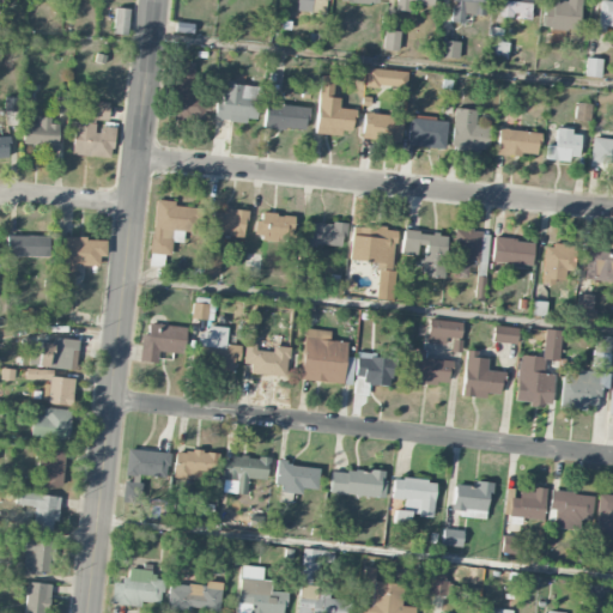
[(297,0),(297,11),(310,12),(310,0),(297,0)]
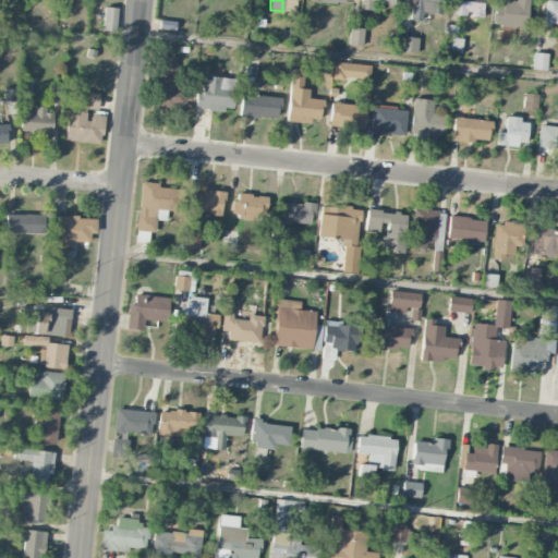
[(373,5),(395,5),(395,0),(360,0),(360,10),(372,10),(373,5)]
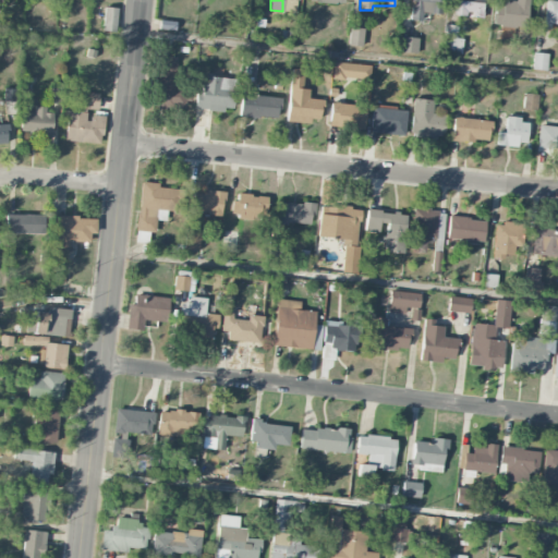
[(411,0),(411,21),(422,21),(422,13),(441,14),(443,0),(411,0)]
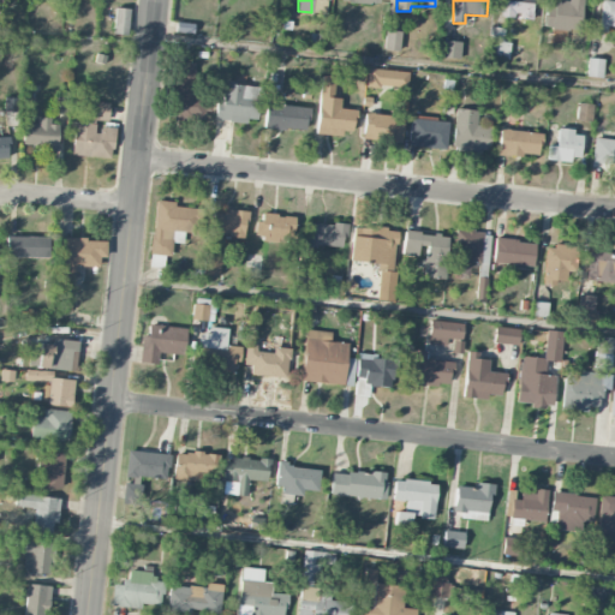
[(501,0),(500,17),(532,21),(533,0),(501,0)]
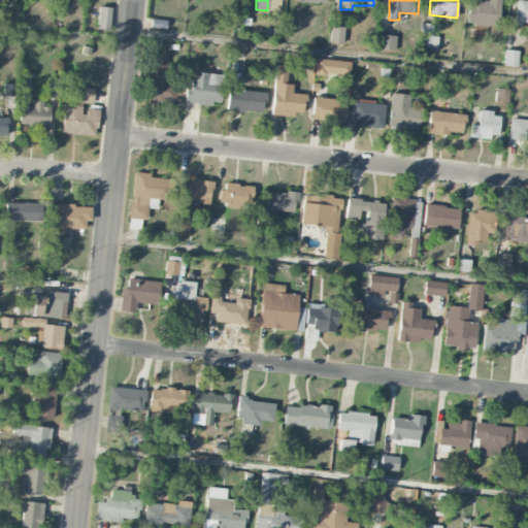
[(467,5),(465,24),(497,28),(499,0),(488,0),(488,1),(483,0),(482,2),(475,1),(474,5),(467,5)]
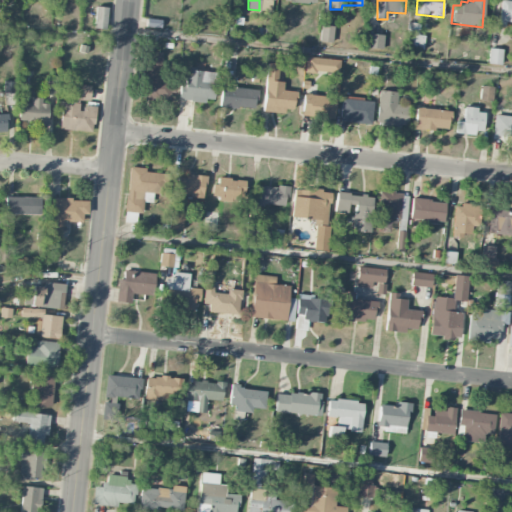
[(511,1),(500,0),(498,21),(511,22),(511,1)]
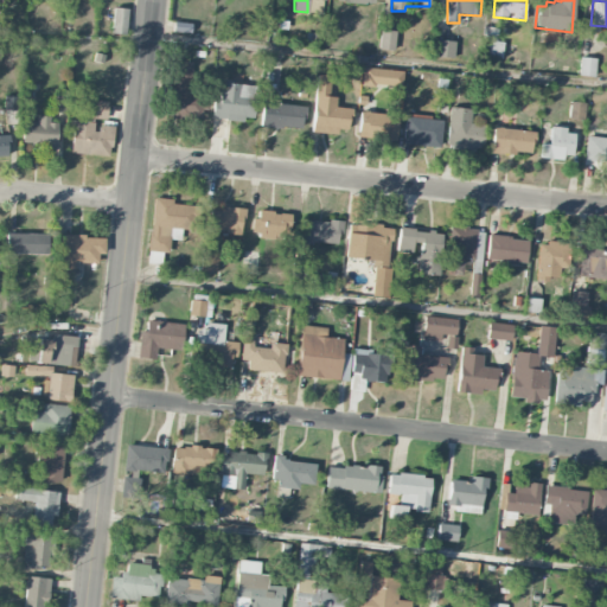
[(128,8),(113,8),(113,34),(127,34),(128,8)]
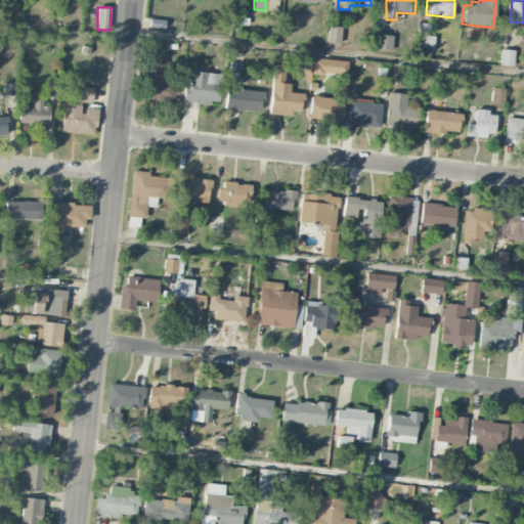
[(428,36),(429,25),(419,24),(415,48),(432,51),(435,37),(428,36)]
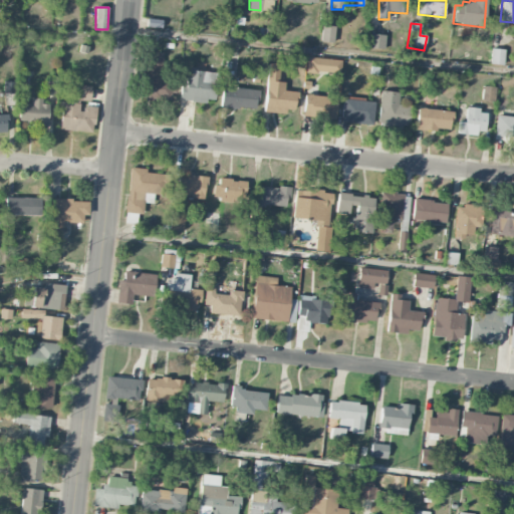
[(332,44),(335,27),(322,25),(319,41),(332,44)]
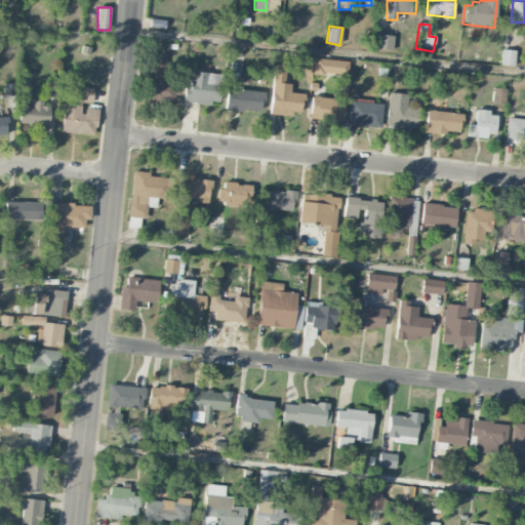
[(393,36),(377,34),(375,50),(392,51),(393,36)]
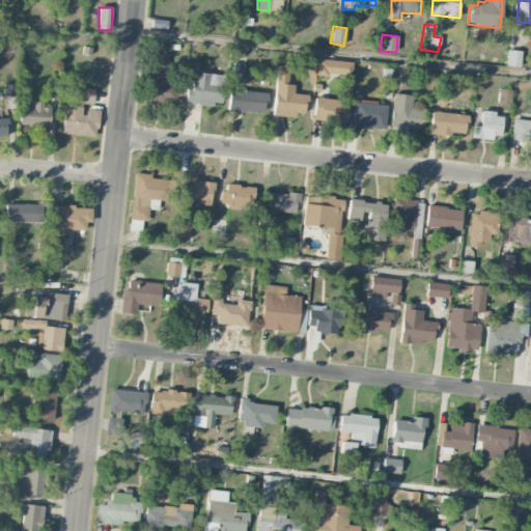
[(506,66),(520,67),(522,52),(507,50),(506,66)]
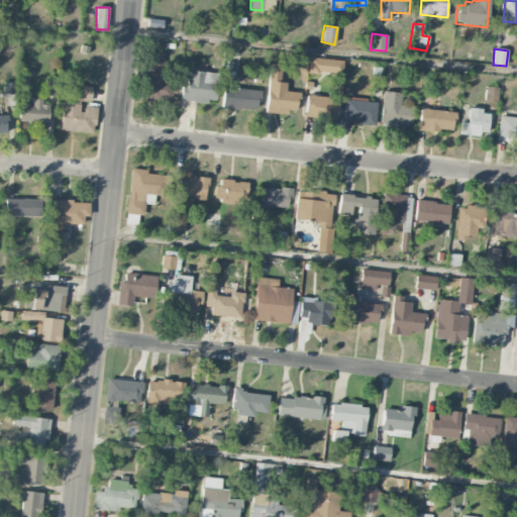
[(148,53),(145,99),(167,100),(170,55),(148,53)]
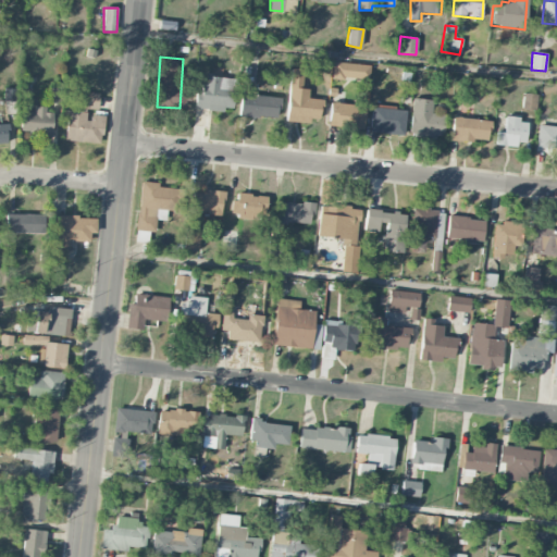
[(332,78),(369,79),(370,64),(333,63),(332,78)]
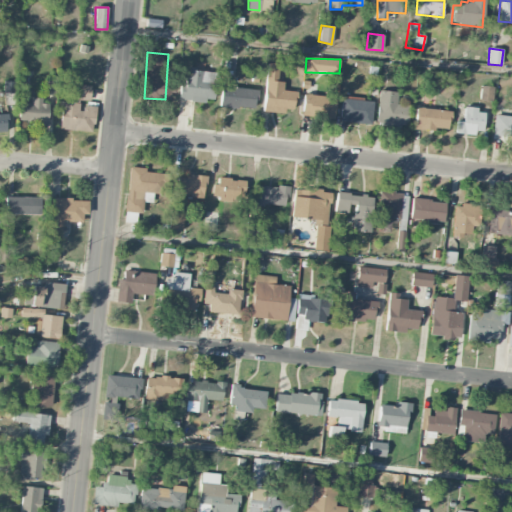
[(284,82),(277,81),(279,65),(268,63),(263,111),(285,114),(285,109),(294,110),(296,92),(283,91),(284,82)]
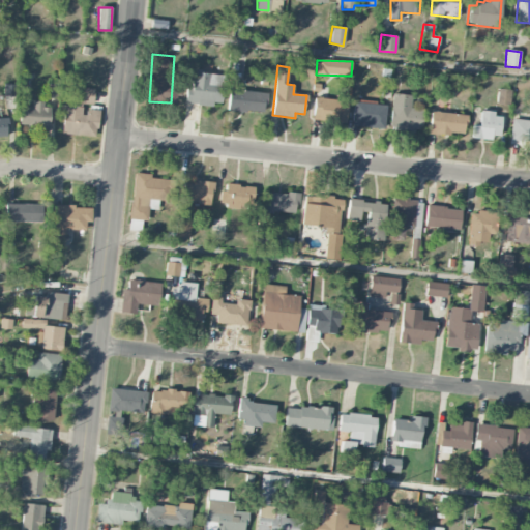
[(186,86),(184,105),(212,107),(213,102),(223,104),(225,75),(193,72),(192,86),(186,86)]
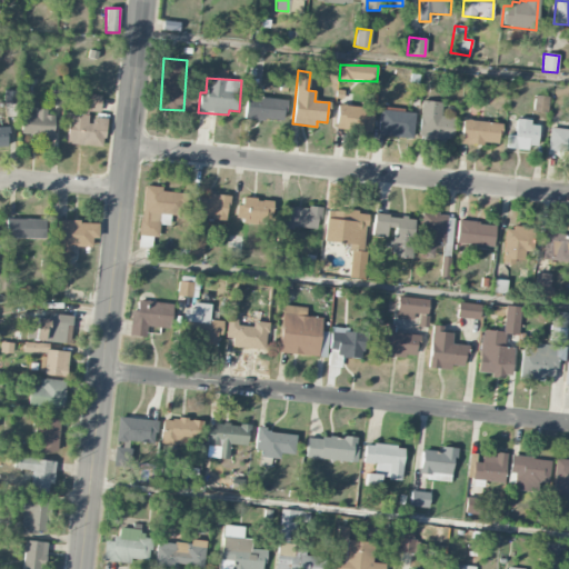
[(17,90),(3,91),(5,103),(18,102),(17,90)]
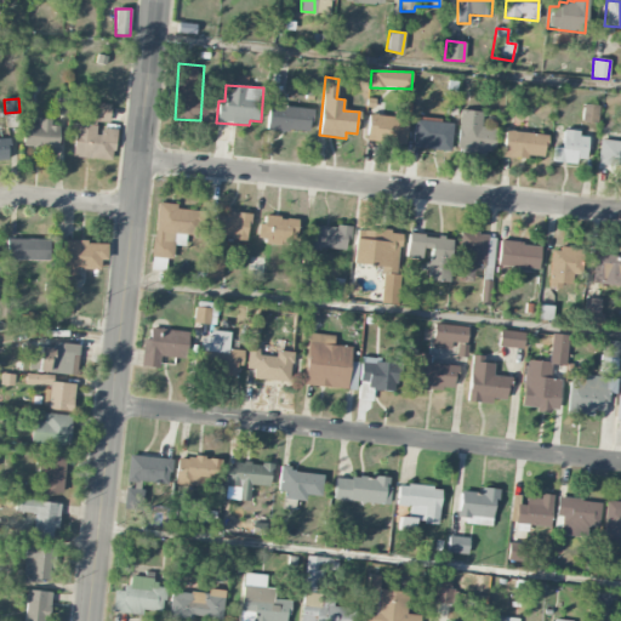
[(69,117),(70,100),(53,98),(52,115),(69,117)]
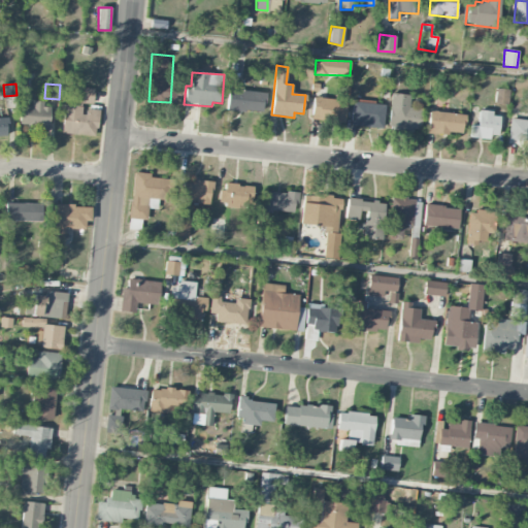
[(61,133),(97,136),(99,111),(83,110),(83,103),(93,104),(94,89),(76,87),(74,106),(63,105),(61,133)]
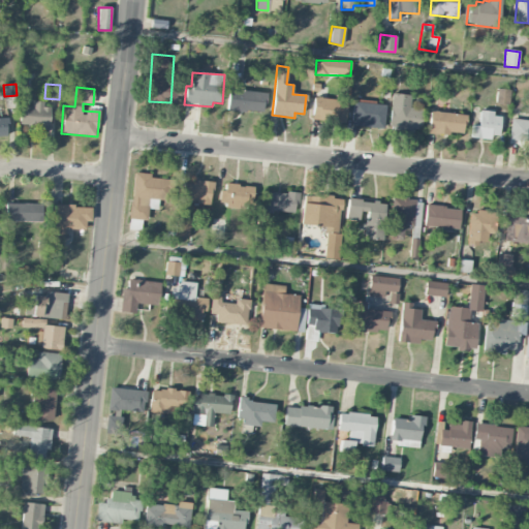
[(510,90),(497,89),(495,103),(509,104),(510,90)]
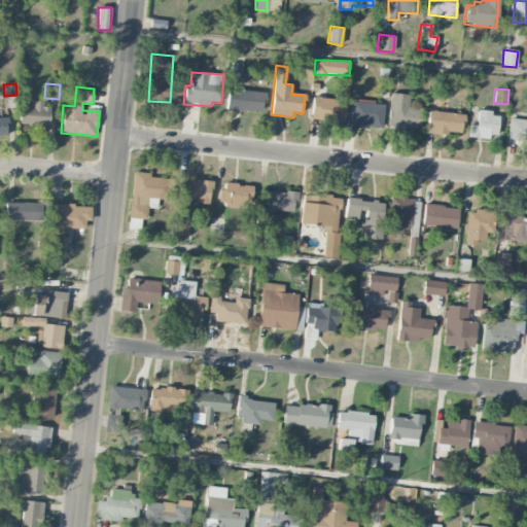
[(264,111),(264,92),(227,90),(226,110),(264,111)]
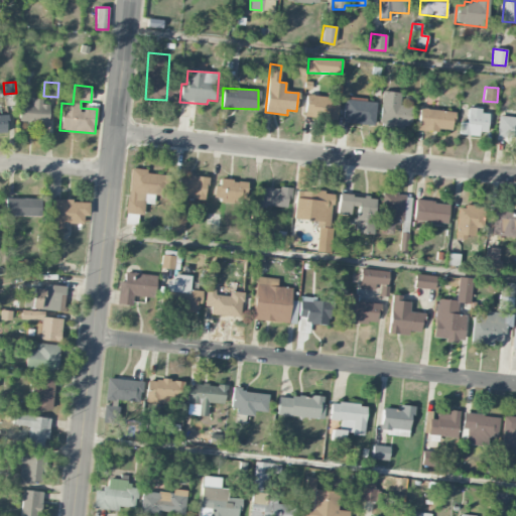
[(401,93),(382,92),(380,127),(410,129),(412,107),(400,106),(401,93)]
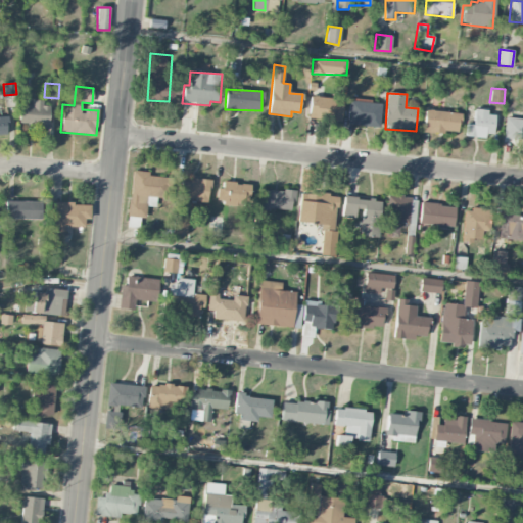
[(343,99),(310,96),(307,117),(341,121),(343,99)]
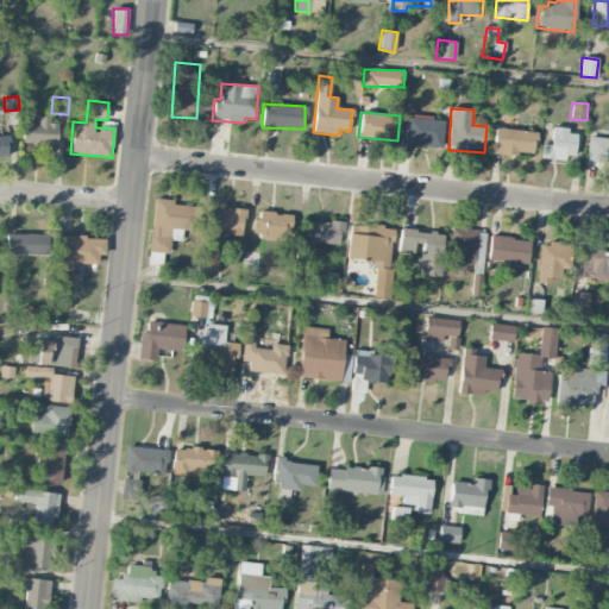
[(441,148),(444,119),(406,118),(405,145),(441,148)]
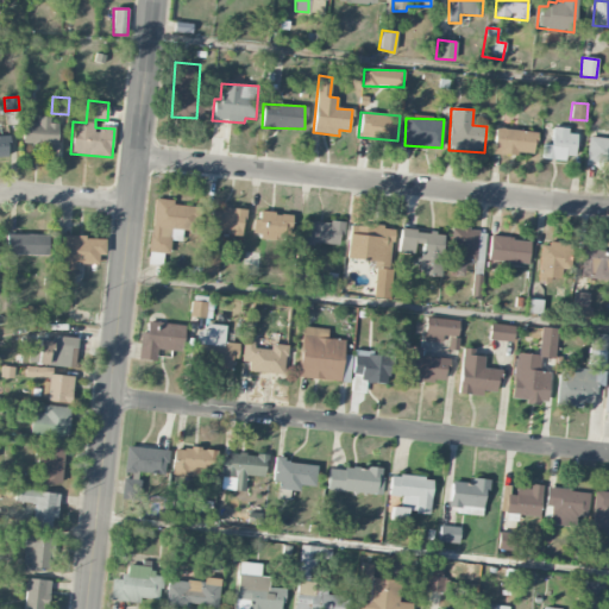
[(23,123),(22,146),(57,148),(57,120),(37,119),(37,124),(23,123)]
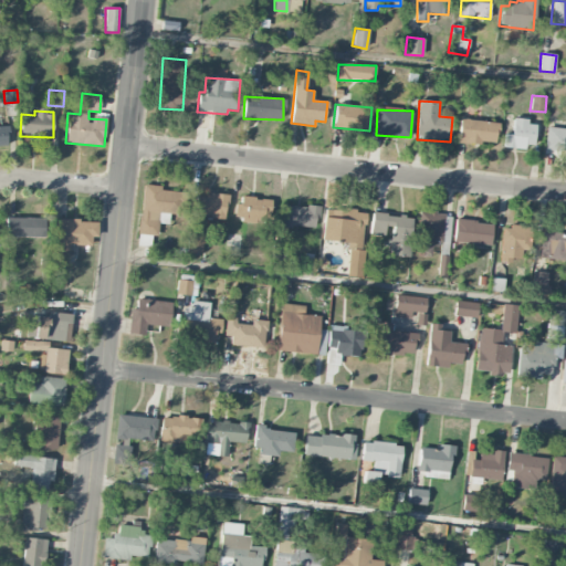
[(499,124),(461,118),(458,142),(479,145),(480,142),(495,144),(499,124)]
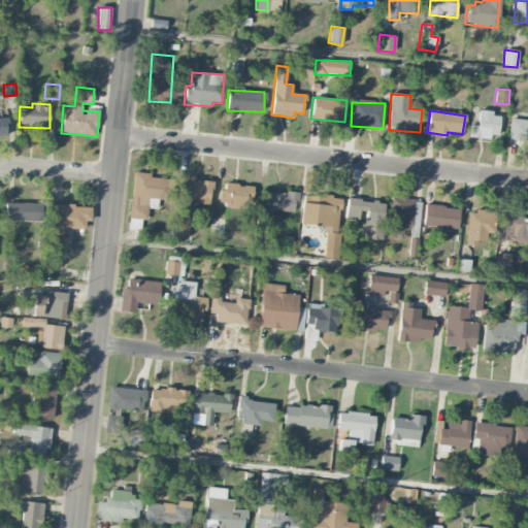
[(469,137),(494,139),(495,130),(498,131),(500,113),(479,111),(477,126),(470,125),(469,137)]
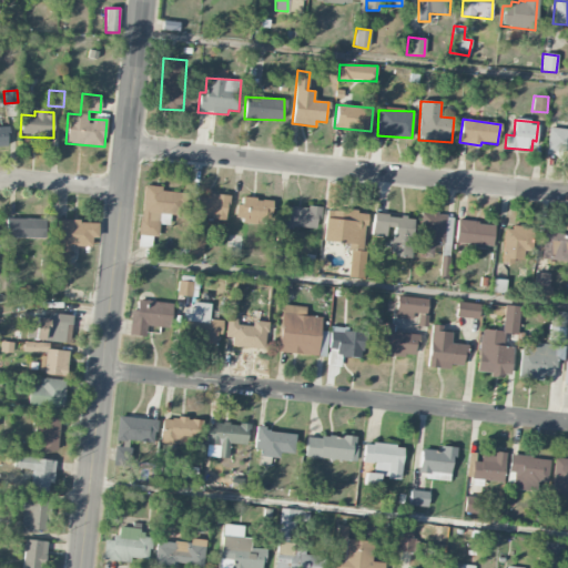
[(547,152),(567,152),(567,129),(548,129),(547,152)]
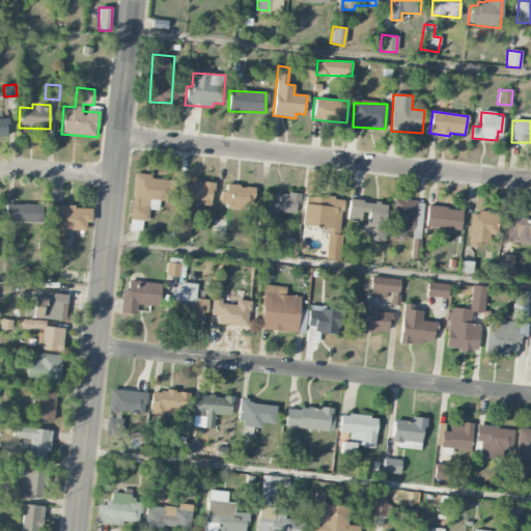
[(131,220),(147,221),(149,199),(167,201),(169,180),(151,178),(151,174),(134,173),(131,220)]
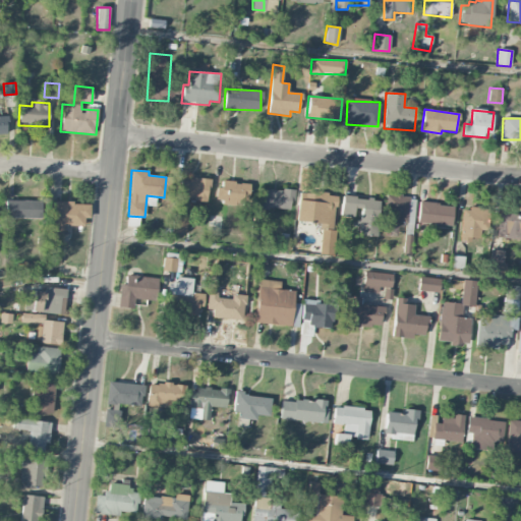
[(208,180),(181,177),(179,196),(193,197),(193,203),(206,204),(208,180)]
